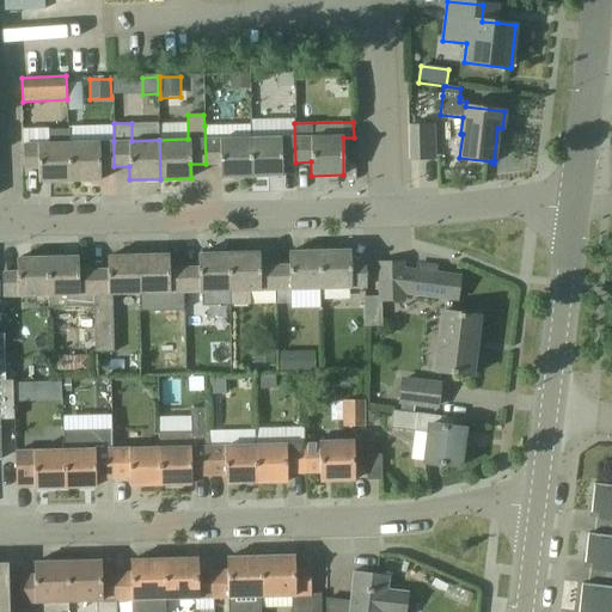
[(282,163),(295,163),(294,123),(249,124),(250,177),(282,176),(282,163)]
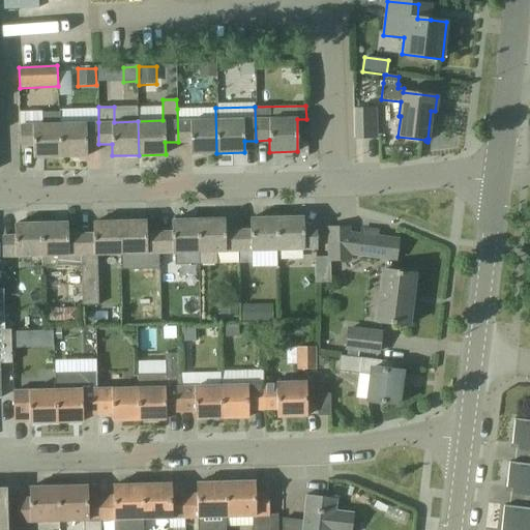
[(190,153),(216,153),(215,108),(177,109),(178,142),(190,142),(190,153)]
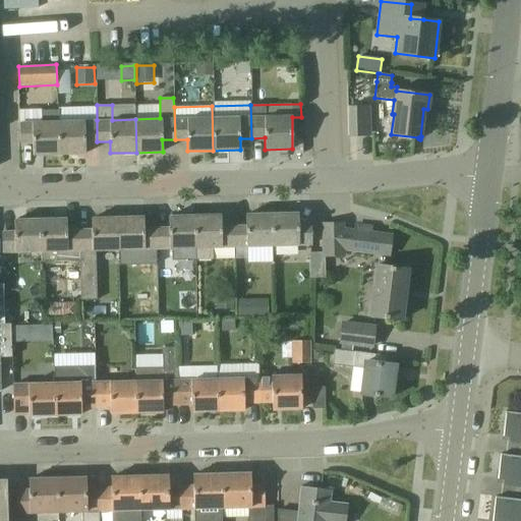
[(361,133),(371,133),(370,107),(347,107),(348,135),(361,135),(361,133)]
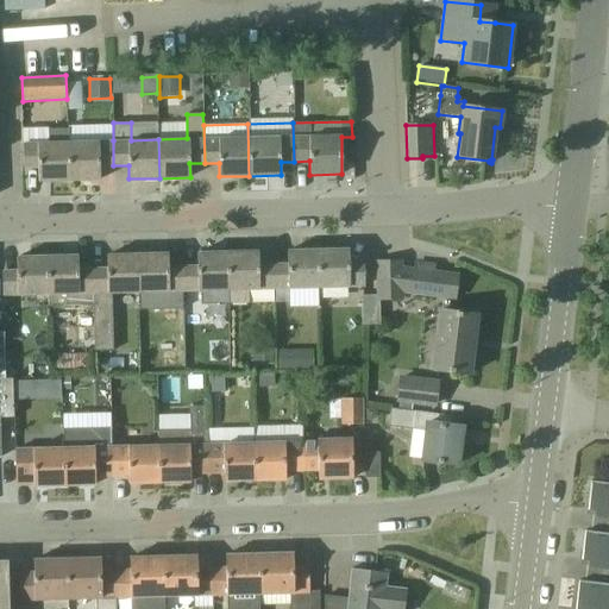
[(38,181),(68,181),(67,129),(46,130),(46,144),(23,144),(24,168),(38,168),(38,181)]
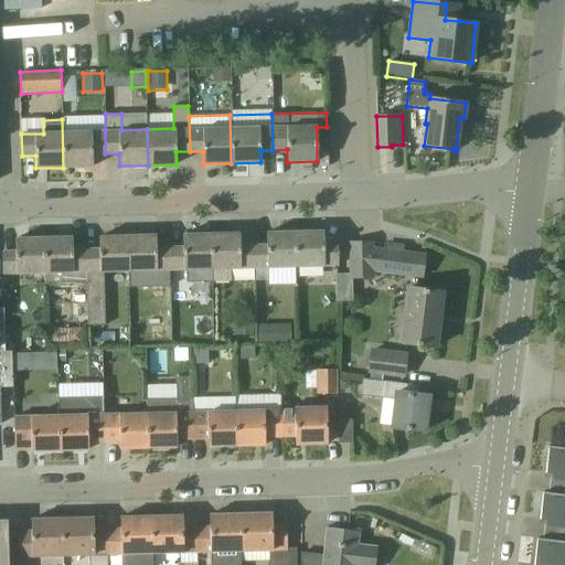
[(105,153),(105,130),(63,131),(63,119),(62,119),(63,168),(93,167),(92,153),(105,153)]
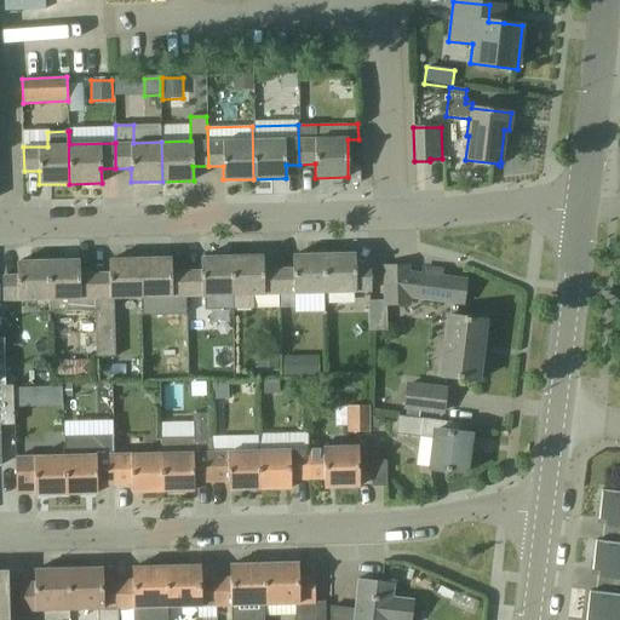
[(135,184),(135,195),(164,194),(162,183),(135,184)]
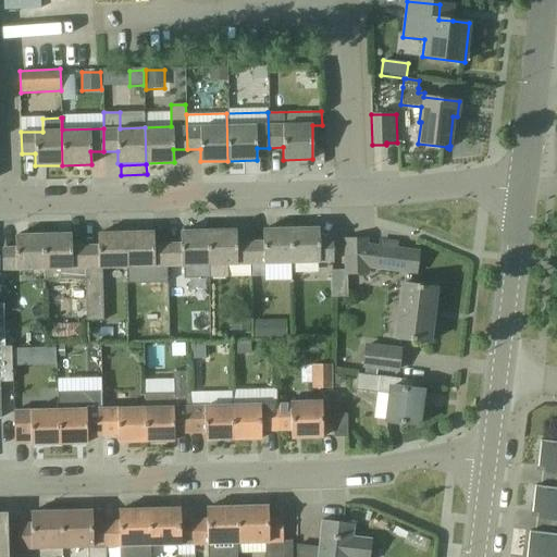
[(265,263),(293,262),(292,229),(263,230),(263,242),(249,243),(250,264),(250,271),(250,277),(265,276),(265,263)]
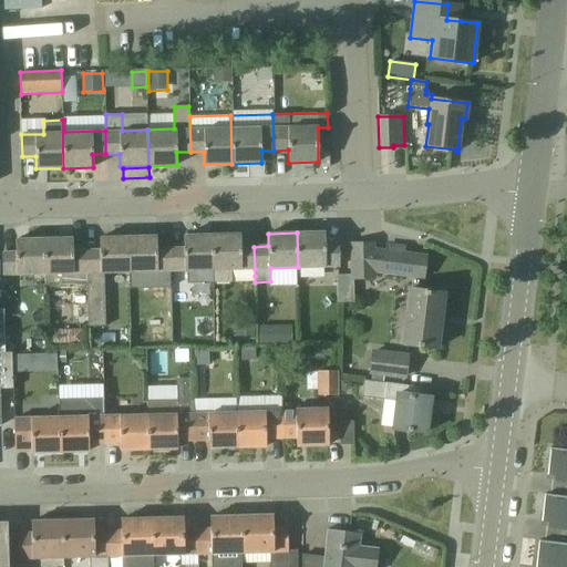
[(298,267),(339,267),(339,245),(325,245),(325,233),(297,233),(298,267)]
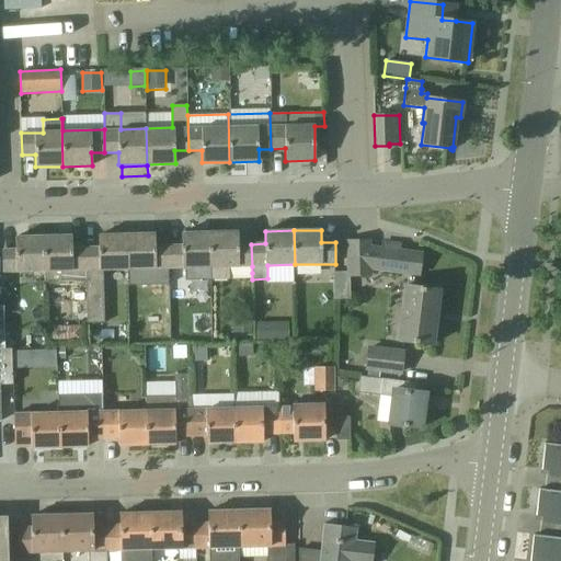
[(197,271),(210,270),(212,270),(210,232),(181,233),(182,245),(170,245),(170,279),(184,278),(183,268),(197,268),(197,271)]
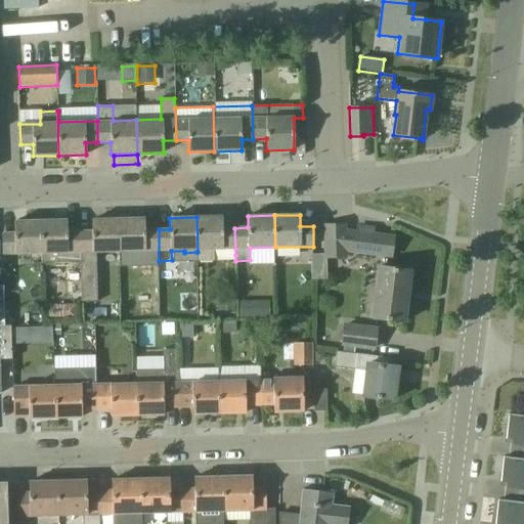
[(234,228),(222,228),(222,217),(197,217),(198,252),(197,252),(198,261),(200,261),(200,265),(212,265),(212,261),(214,260),(214,249),(235,249),(234,228)]
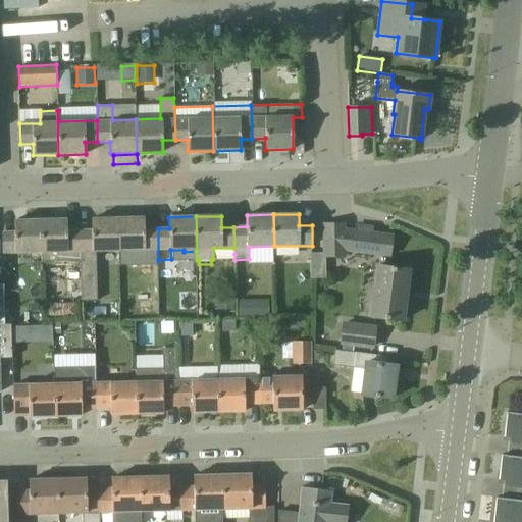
[(158,228),(144,229),(144,217),(117,218),(118,251),(157,250),(158,260),(158,228)]
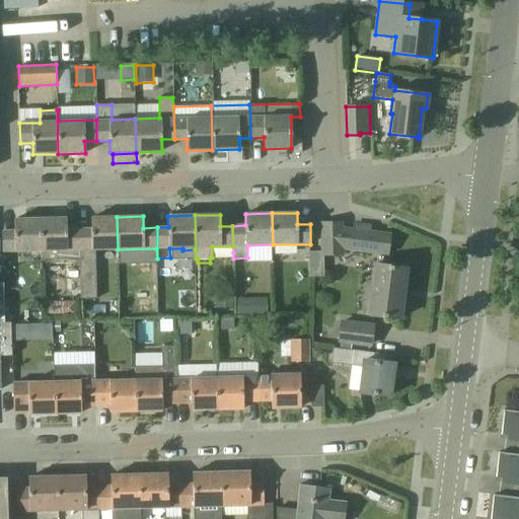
[(95,250),(118,249),(117,217),(90,218),(91,229),(78,229),(79,260),(79,270),(80,270),(81,298),(96,298),(95,250)]
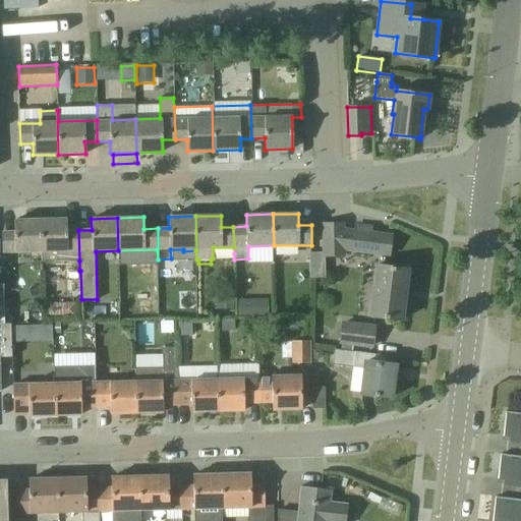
[(79,261),(78,230),(66,231),(66,219),(40,220),(41,252),(41,262),(79,261)]
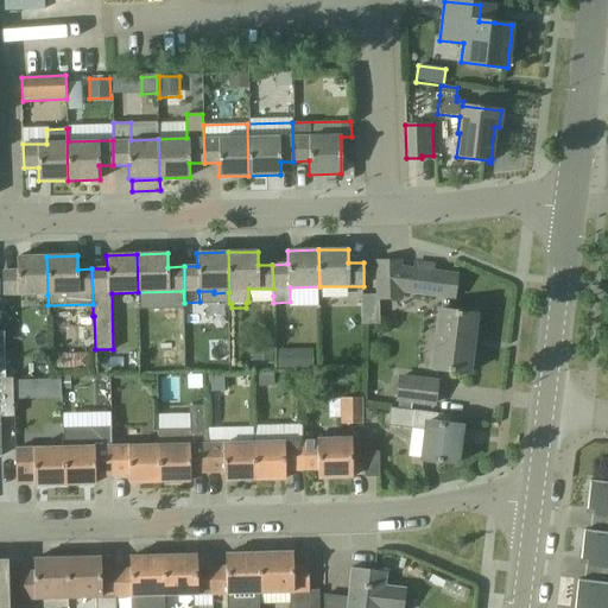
[(2,296),(48,295),(46,257),(17,257),(17,271),(2,271),(2,296)]
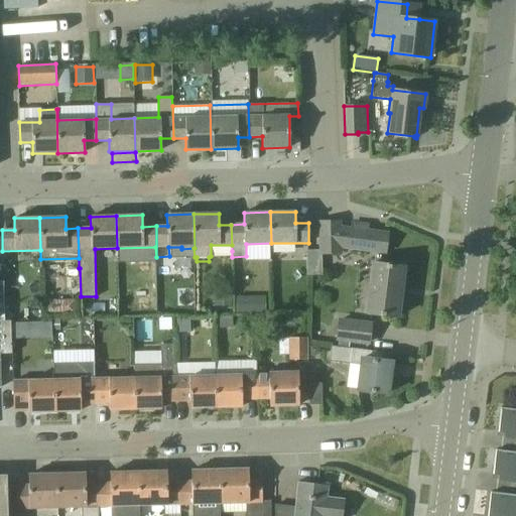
[(380,263),(381,257),(382,251),(385,252),(387,234),(367,231),(368,226),(352,224),(351,230),(339,228),(339,222),(320,222),(320,250),(321,254),(342,254),(342,249),(376,253),(374,263),(371,262),(368,283),(362,282),(360,309),(365,310),(365,314),(399,317),(400,296),(399,294),(399,286),(401,285),(402,265),(380,263)]
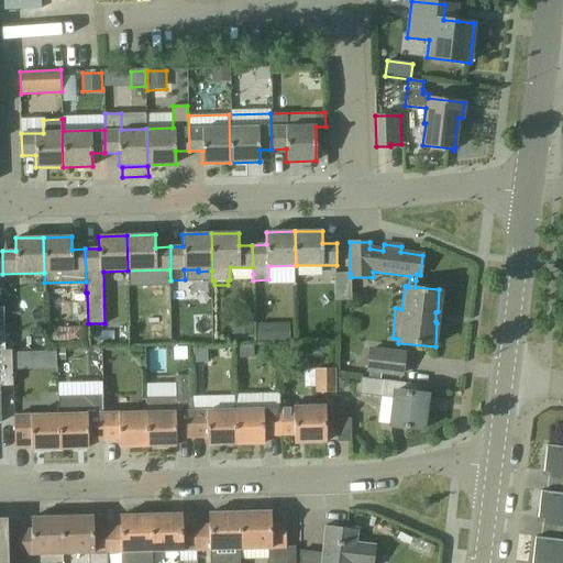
[(351,299),(351,277),(350,273),(333,273),(334,300),(351,299)]
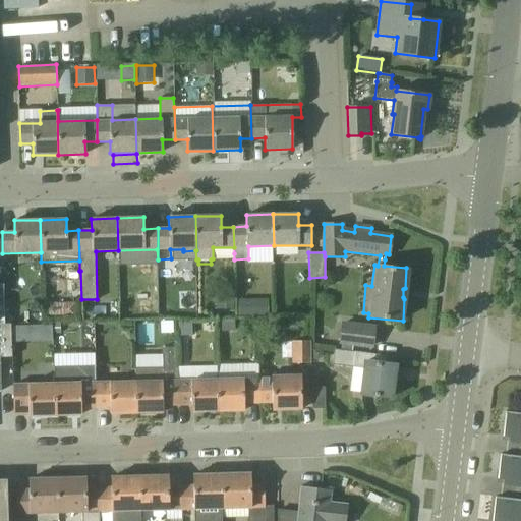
[(217,294),(217,311),(235,311),(235,294),(217,294)]
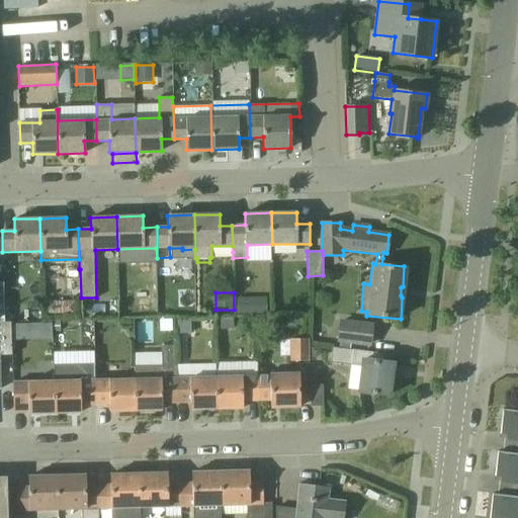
[(237,315),(252,315),(252,299),(252,298),(237,298),(237,315)]
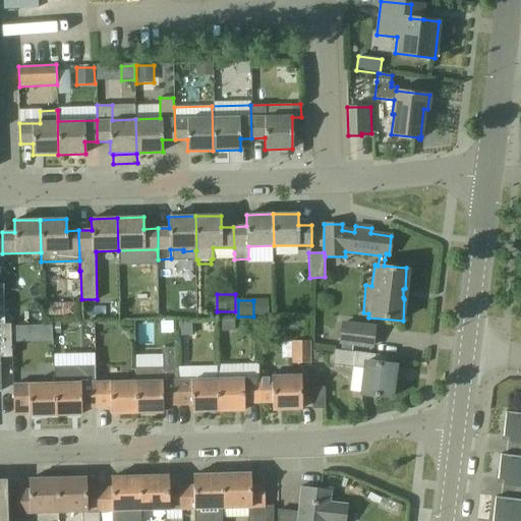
[(221,331),(235,331),(234,320),(221,320),(221,331)]
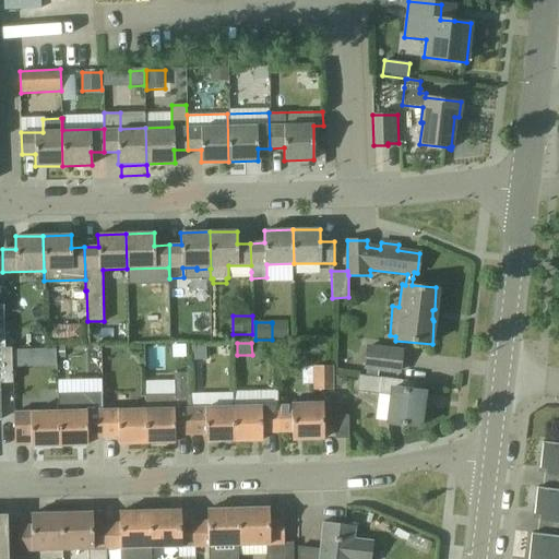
[(367,376),(377,377),(378,371),(401,375),(404,349),(367,344),(364,369),(367,369),(367,376)]
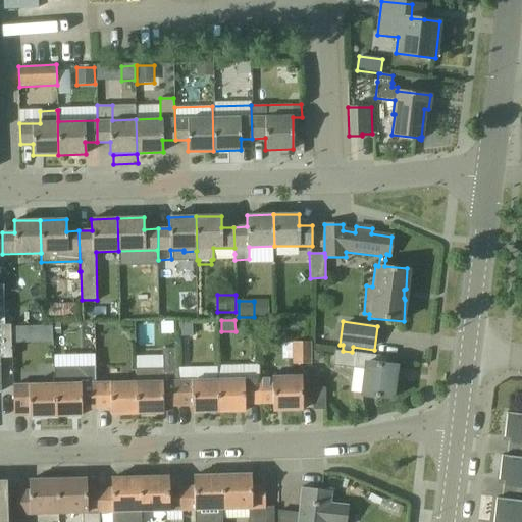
[(0,323),(0,357),(11,357),(11,356),(11,343),(10,326),(10,324),(4,324),(0,323)]
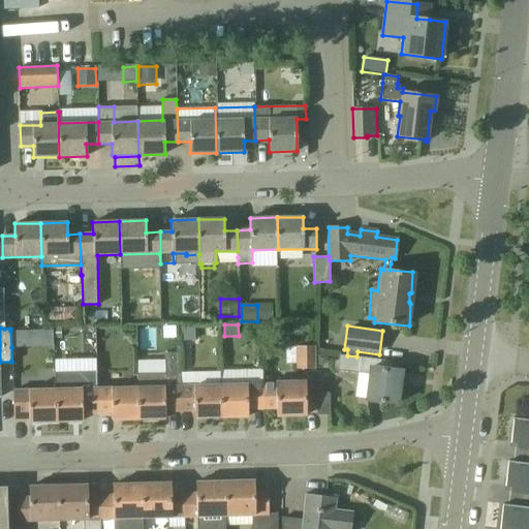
[(194,340),(194,328),(181,328),(182,341),(194,340)]
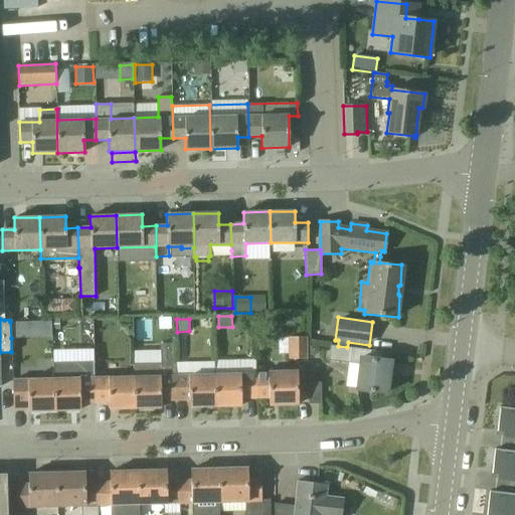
[(51,328),(61,328),(61,320),(51,320),(51,328)]
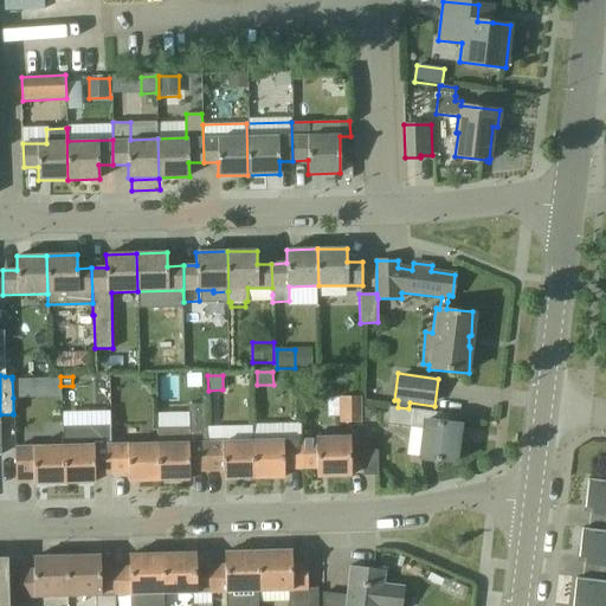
[(12,379),(13,398),(27,397),(26,379),(12,379)]
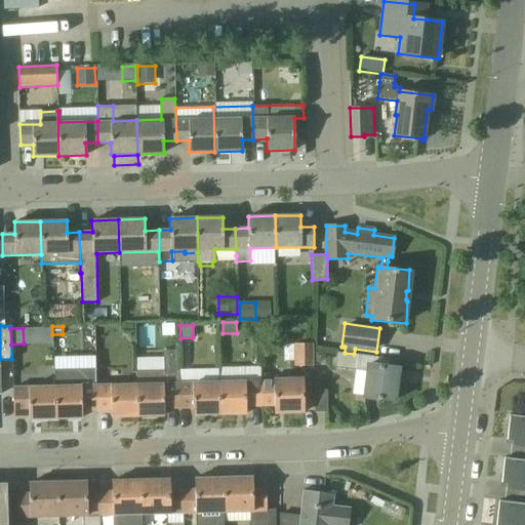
[(293,344),(294,366),(314,365),(313,342),(293,344)]
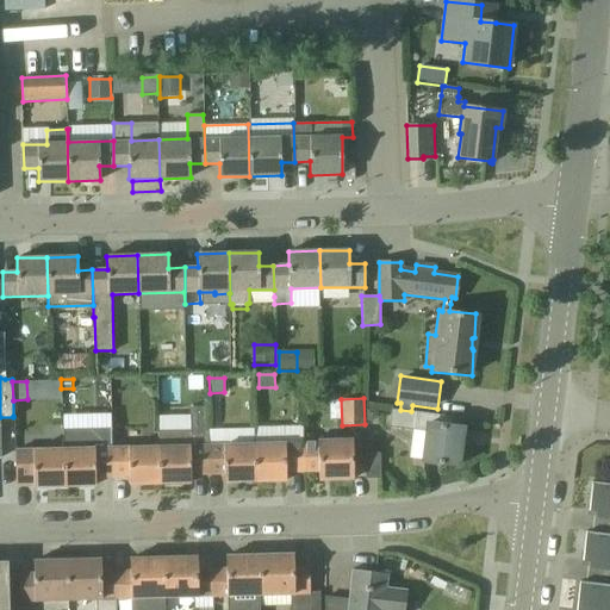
[(191,483),(191,475),(207,474),(206,443),(206,433),(205,434),(205,406),(190,408),(190,430),(159,431),(159,446),(160,484),(191,483)]
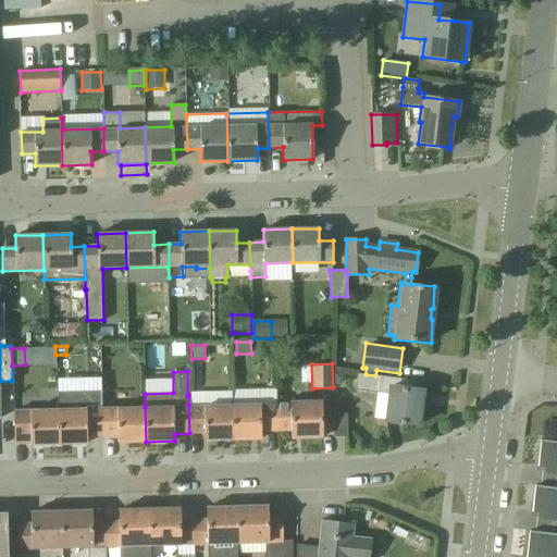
[(412,381),(375,375),(366,374),(358,373),(356,388),(390,393),(386,421),(419,425),(423,391),(411,390),(412,381)]
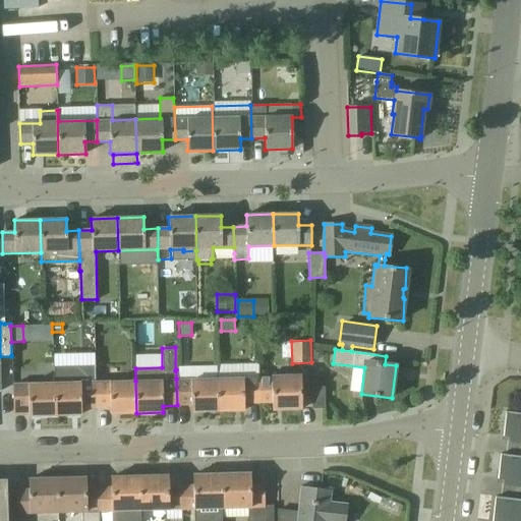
[(81,408),(95,407),(95,369),(54,370),(55,382),(54,382),(55,415),(81,414),(81,408)]
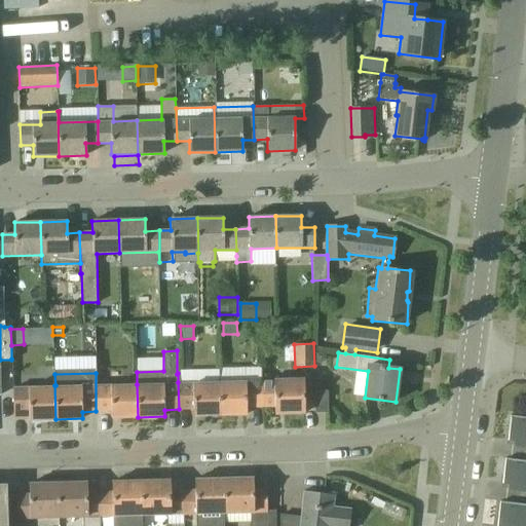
[(138,417),(137,384),(97,385),(97,373),(96,373),(96,411),(111,411),(111,418),(138,417)]
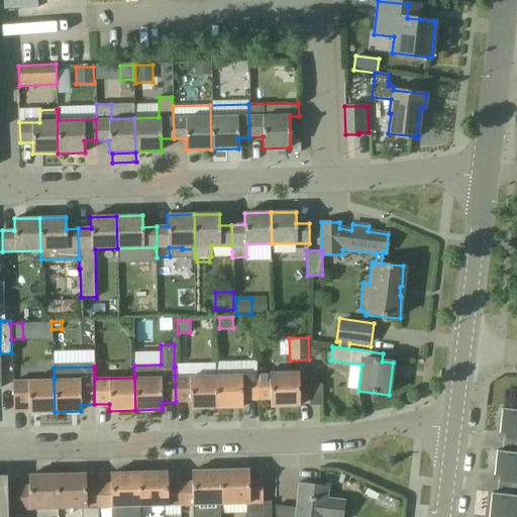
[(299,406),(299,386),(298,372),(270,373),(270,374),(257,374),(257,400),(271,400),(270,407),(299,406)]
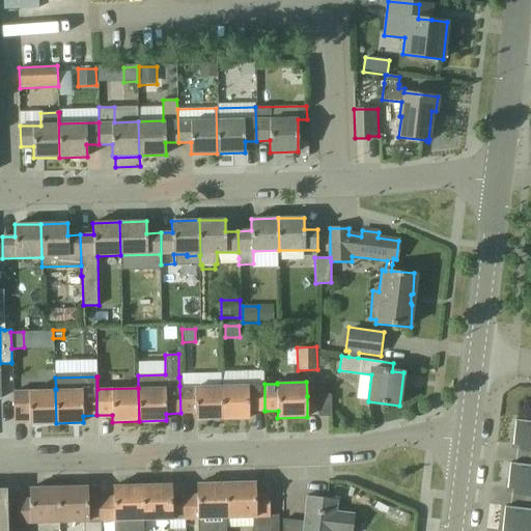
[(249,411),(264,411),(264,384),(221,385),(222,419),(249,418),(249,411)]
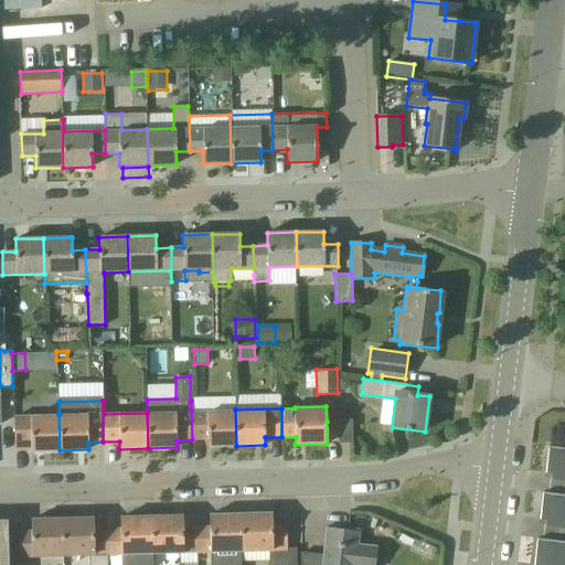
[(236,446),(235,409),(191,411),(192,439),(208,439),(208,447),(236,446)]
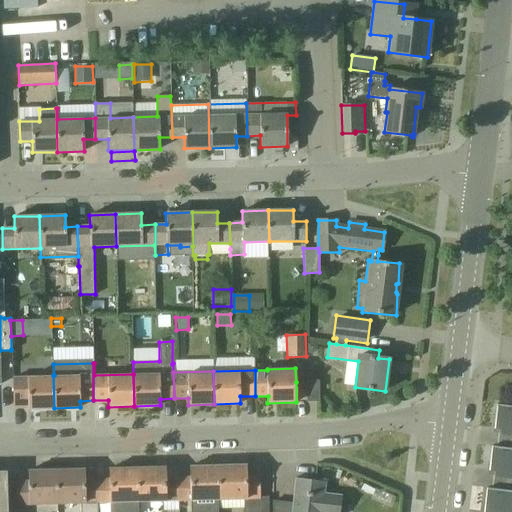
[(28,409),(54,408),(53,375),(12,377),(13,408),(28,407),(28,409)]
